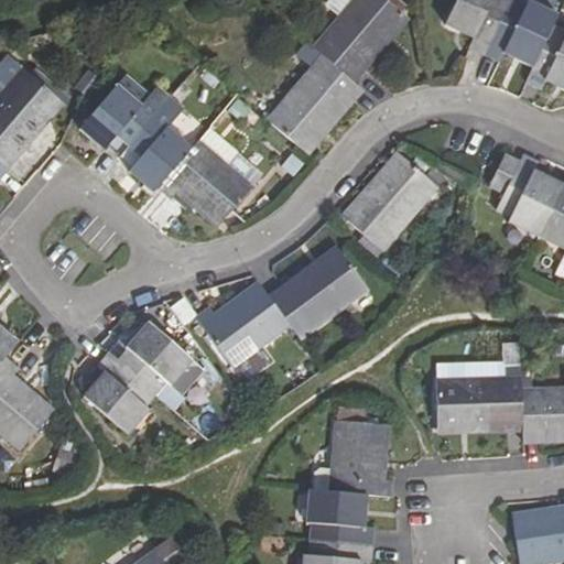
[(356,0),(343,18),(318,49),(327,56),(354,77),(404,14),(401,11),(388,0),(356,0)]
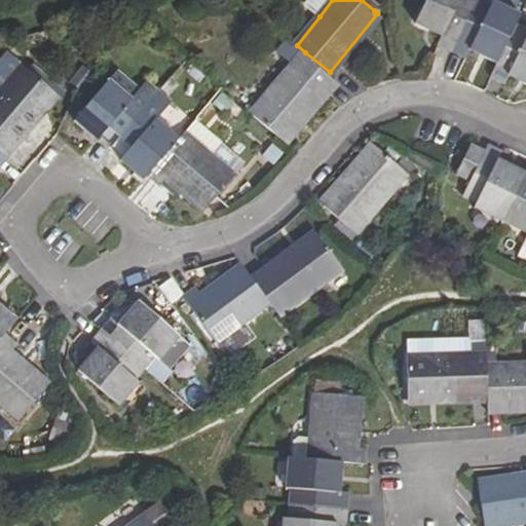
[(320,16),(332,0),(315,0),(317,1),(311,9),(320,16)]
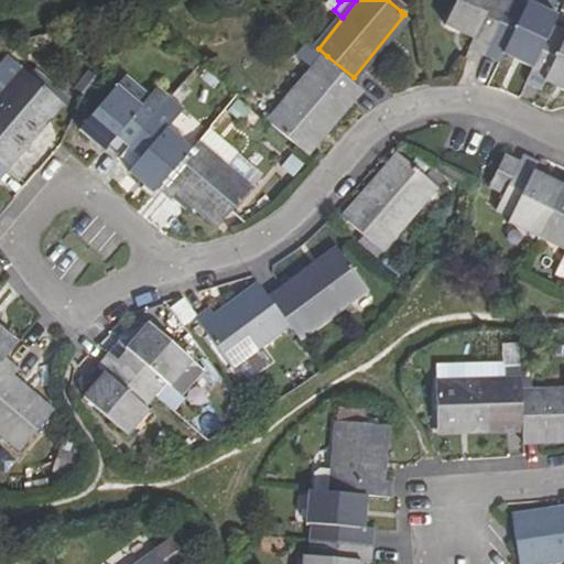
[(405,6),(398,0),(388,0),(401,11),(405,6)]
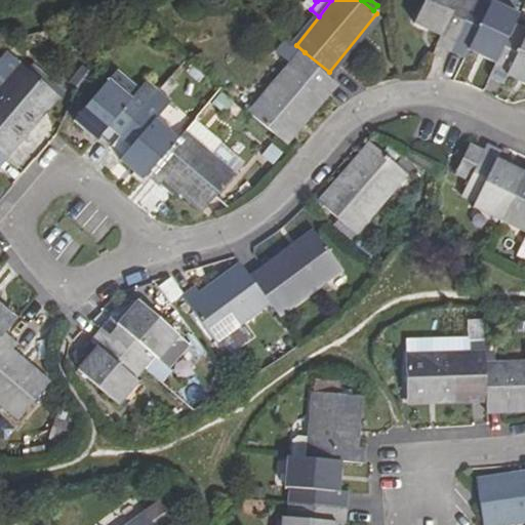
[(452,53),(477,0),(476,0),(428,0),(417,24),(442,36),(437,47),(452,53)]
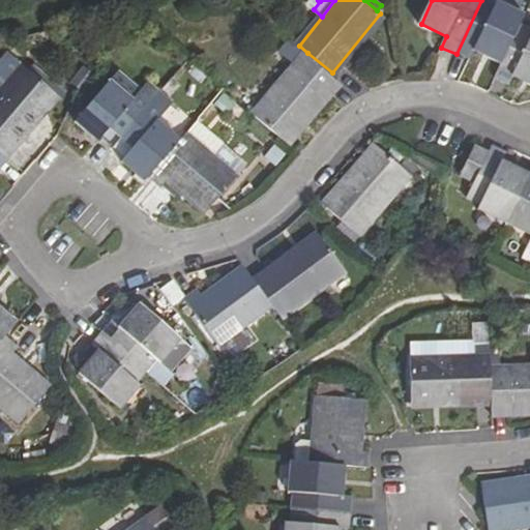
[(496,8),(481,0),(457,54),(470,61),(475,52),(502,65),(522,24),(526,16),(499,3),(496,8)]
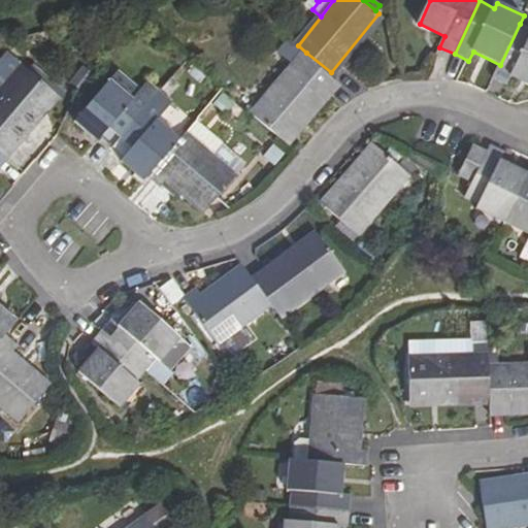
[(527,27),(520,24),(500,65),(495,76),(509,84),(515,75),(527,80),(527,27)]
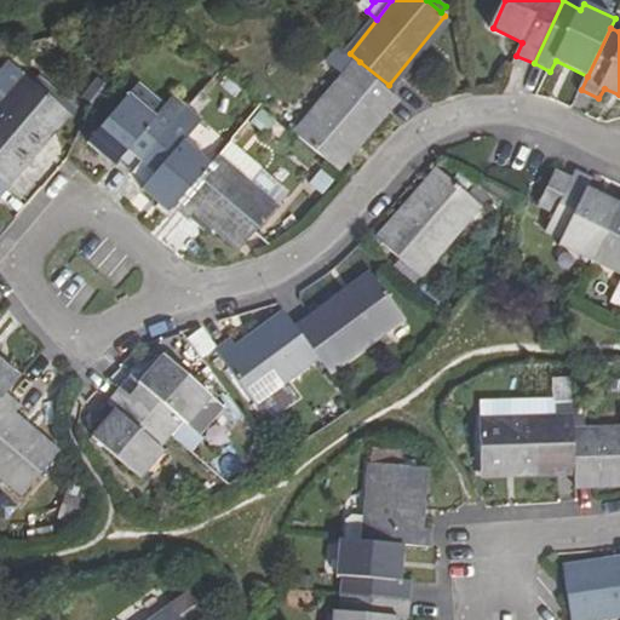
[(360,62),(300,133),(338,166),(400,93),(394,89),(389,85),(360,62)]
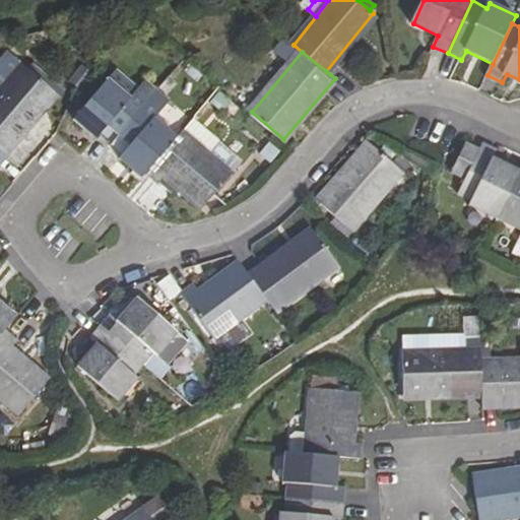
[(20,61),(0,84),(0,145),(1,147),(52,88),(20,61)]
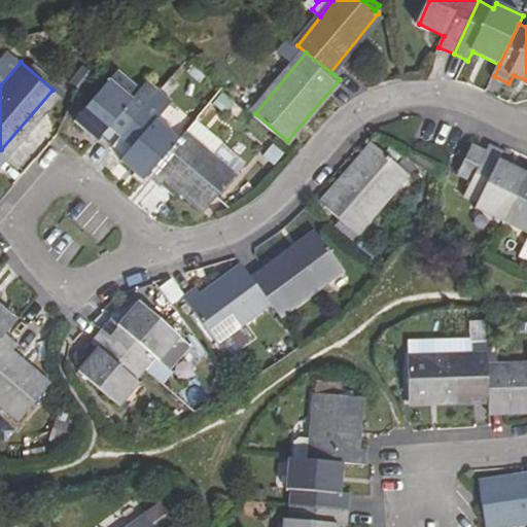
[(74,119),(97,140),(100,135),(112,145),(120,135),(144,107),(146,106),(135,96),(131,99),(108,78),(74,119)]
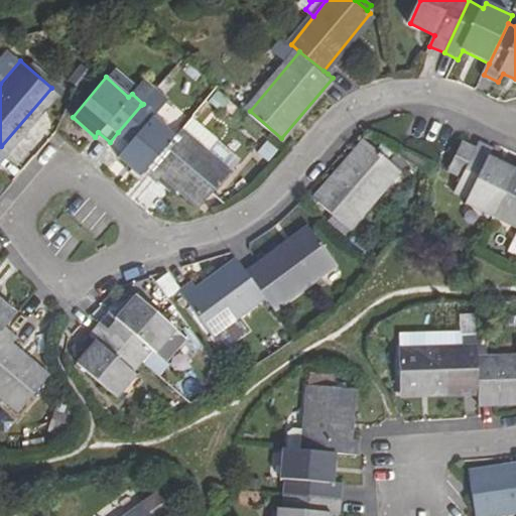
[(121,151),(117,155),(141,175),(144,171),(173,138),(175,136),(152,116),(154,113),(143,104),(141,105),(118,132),(110,142),(121,151)]
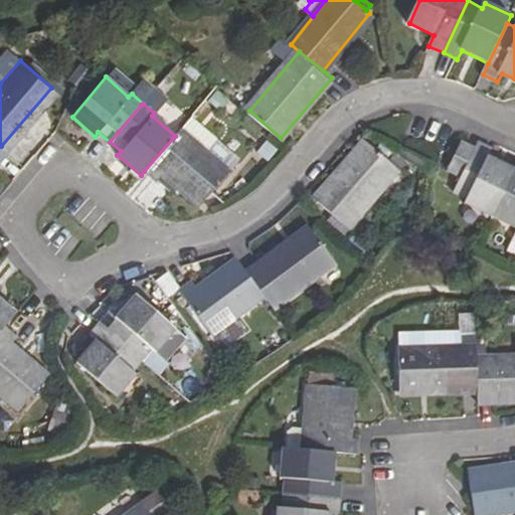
[(216,138),(191,117),(181,128),(206,150),(216,138)]
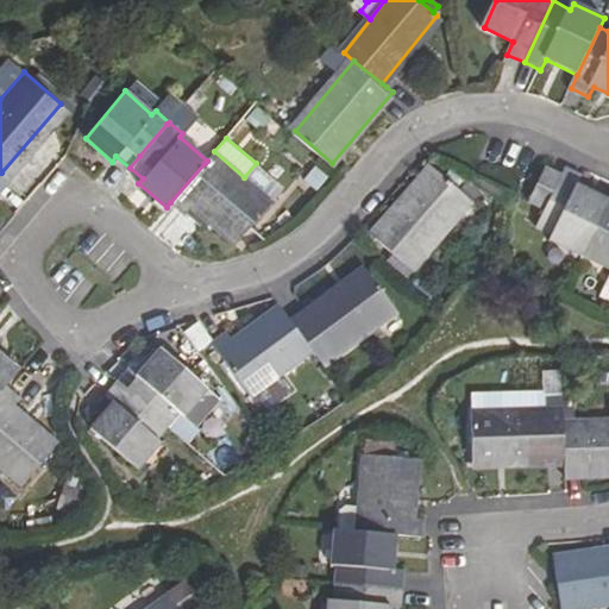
[(205,163),(170,202),(184,214),(187,212),(195,203),(209,215),(238,239),(271,201),(244,177),(214,151),(207,161),(205,163)]
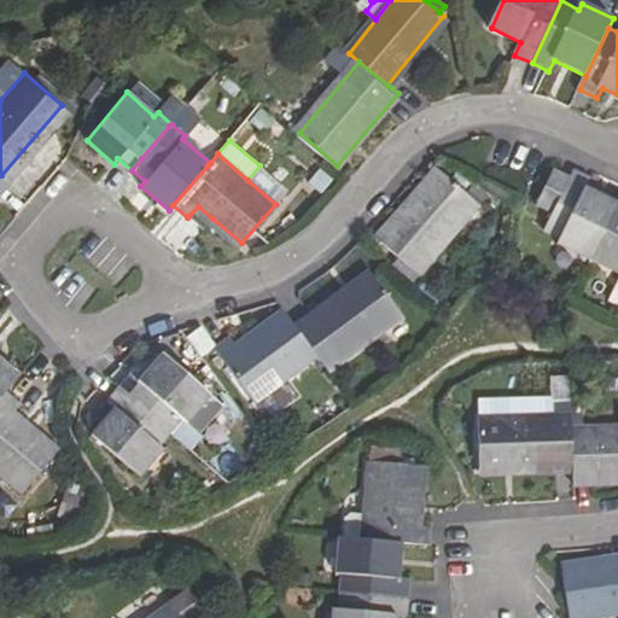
[(543,186),(560,196),(572,170),(557,163),(543,186)]
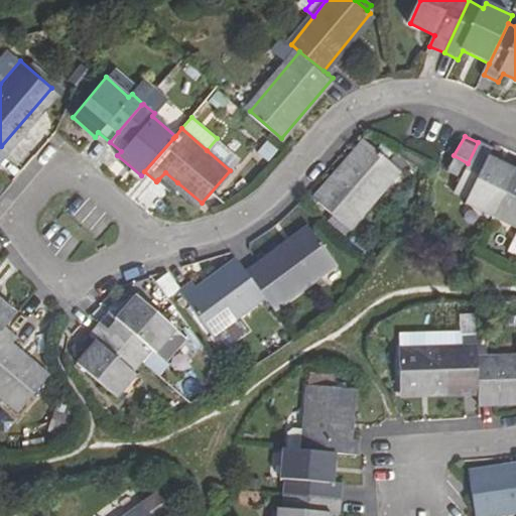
[(400,165),(367,138),(319,197),(352,224),(400,165)]
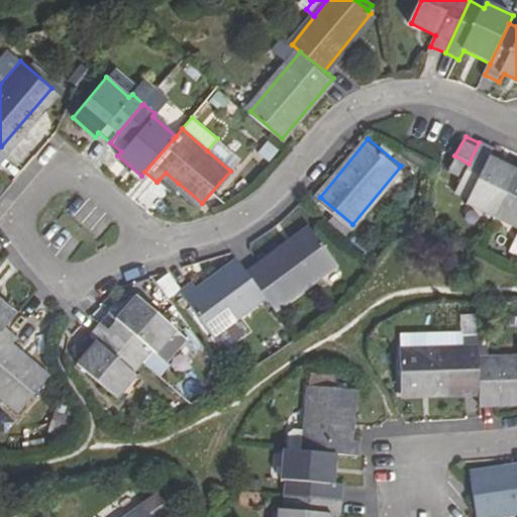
[(493,146),(481,141),(479,142),(469,164),(461,178),(455,191),(469,198),(467,203),(493,215),(516,168),(489,154),(493,146)]
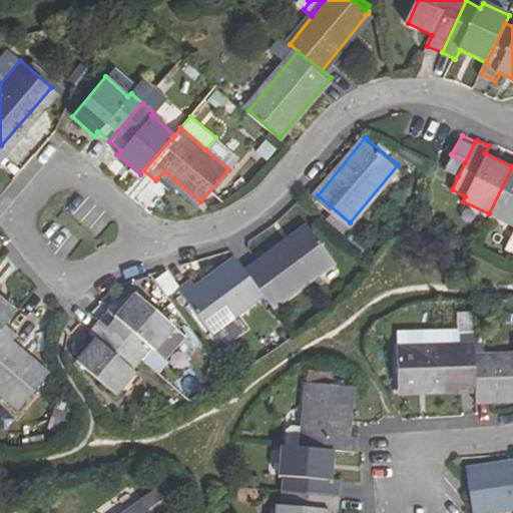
[(512,167),(512,166),(489,213),(512,224),(512,167)]
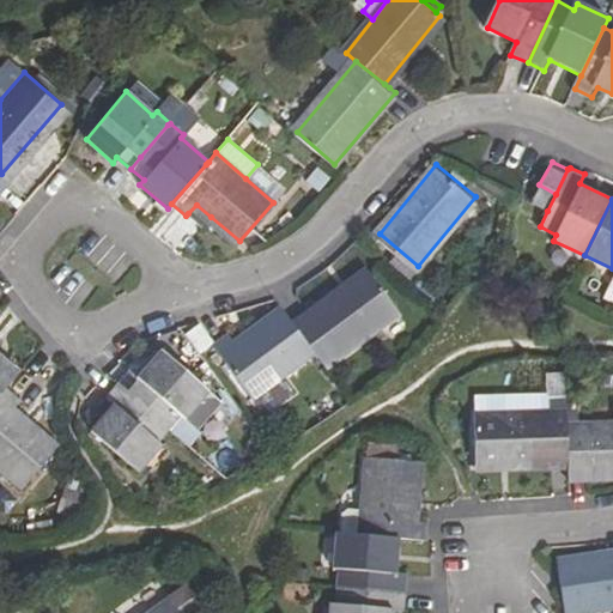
[(196,205),(188,213),(202,226),(207,220),(211,217),(196,205)]
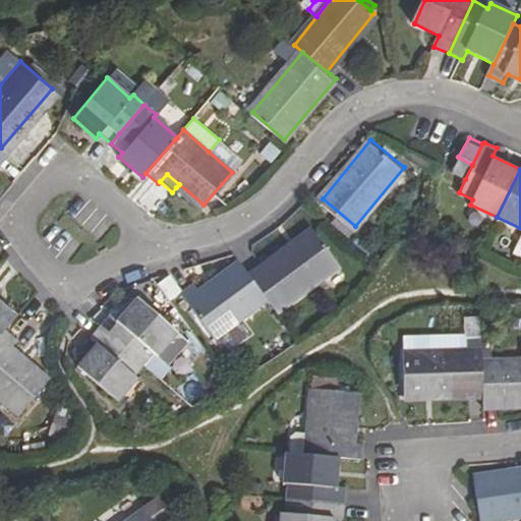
[(179,184),(176,187),(199,209),(204,205),(179,184)]
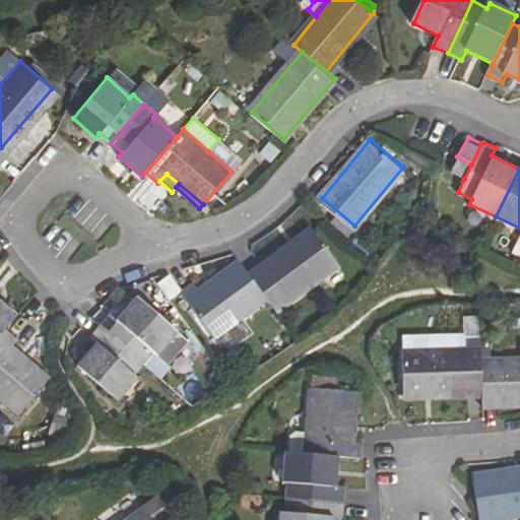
[(312,230),(250,274),(266,297),(274,308),(336,263),(312,230)]
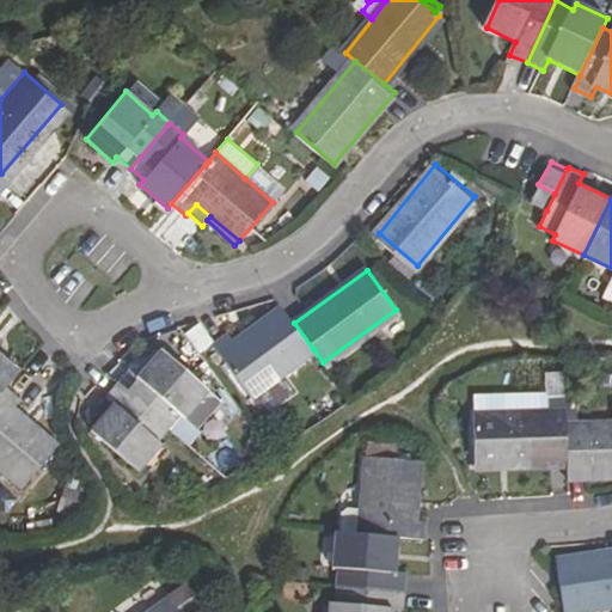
[(291,317),(283,308),(236,344),(232,340),(226,331),(210,342),(249,395),(281,373),(313,349),(294,323),(291,317)]
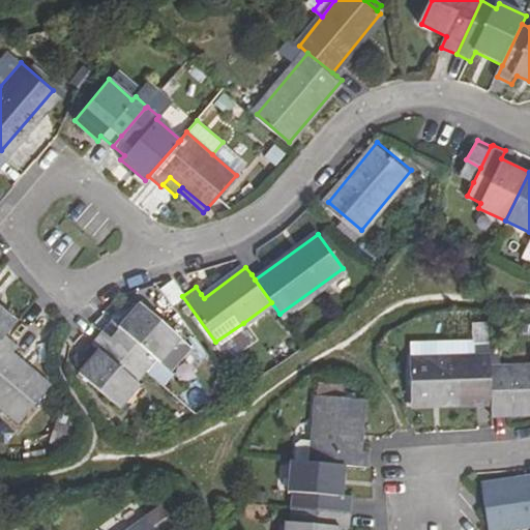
[(0,343),(6,335),(19,322),(0,304),(0,297),(2,295),(0,293),(0,343)]
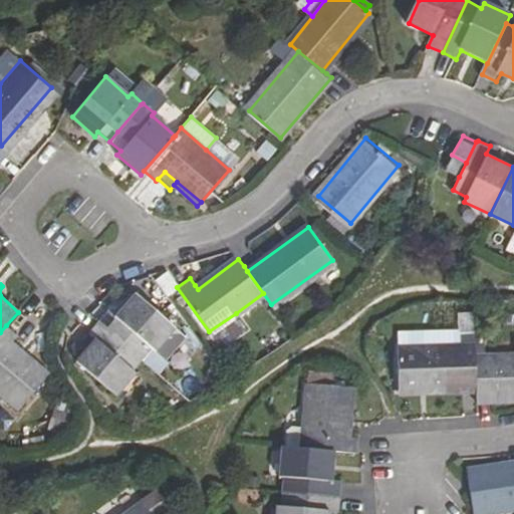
[(106,307),(96,318),(140,355),(150,344),(155,348),(173,327),(134,294),(114,315),(106,307)]
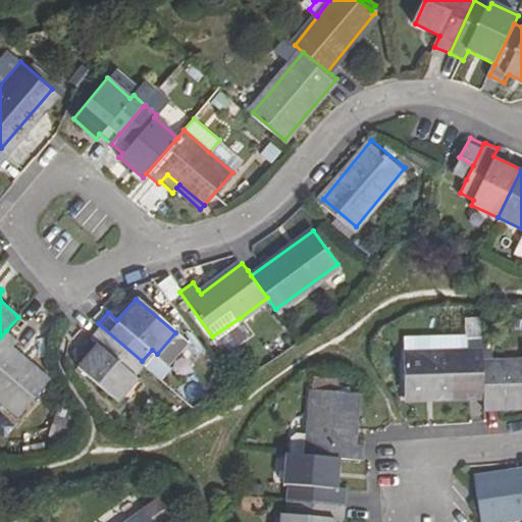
[(240,318),(212,336),(223,352),(243,336),(245,340),(251,334),(251,330),(245,321),(243,322),(240,318)]
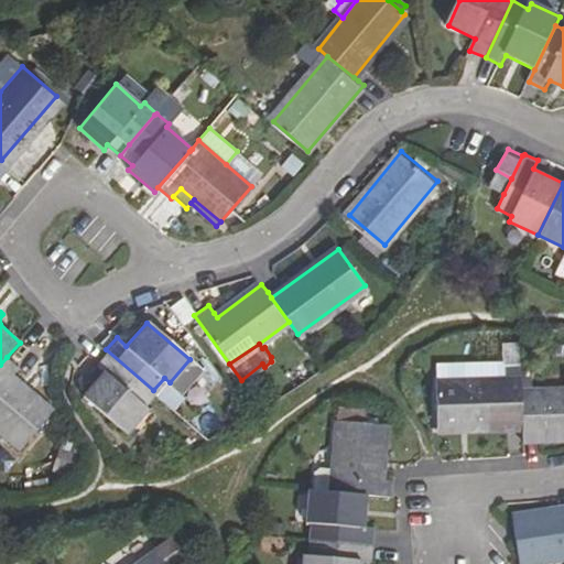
[(153,390),(106,349),(94,364),(102,371),(82,394),(126,432),(145,408),(141,404),(153,390)]
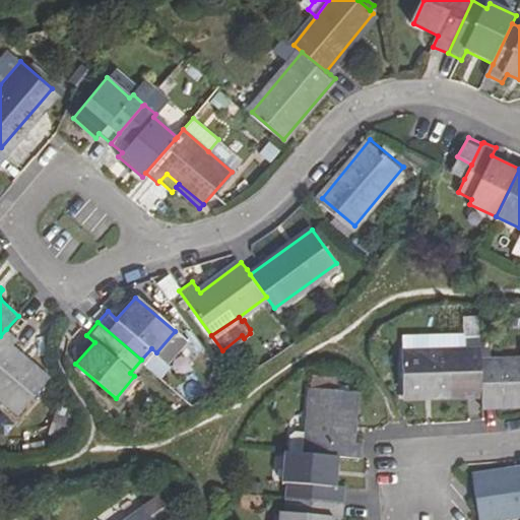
[(0,336),(0,397),(18,414),(46,383),(10,350),(13,345),(18,339),(6,329),(0,336)]
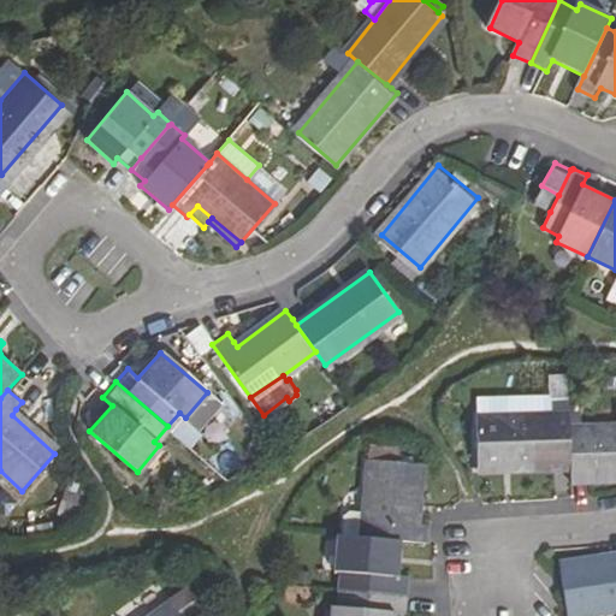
[(569,427),(569,416),(475,420),(478,468),(570,467),(569,427)]
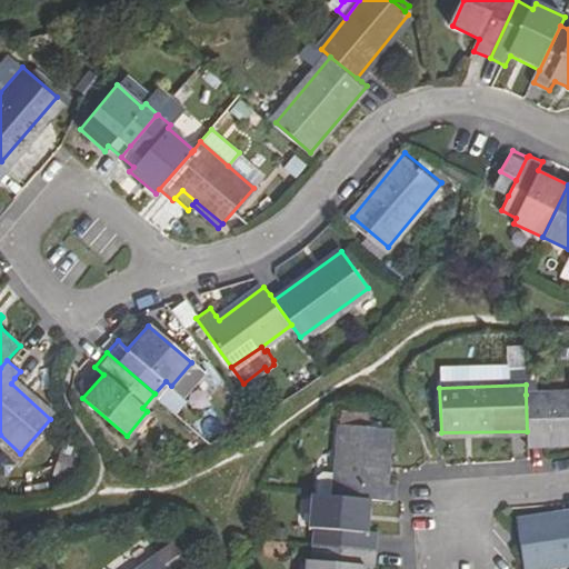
[(568,393),(526,395),(527,431),(527,438),(527,441),(568,440),(568,393)]
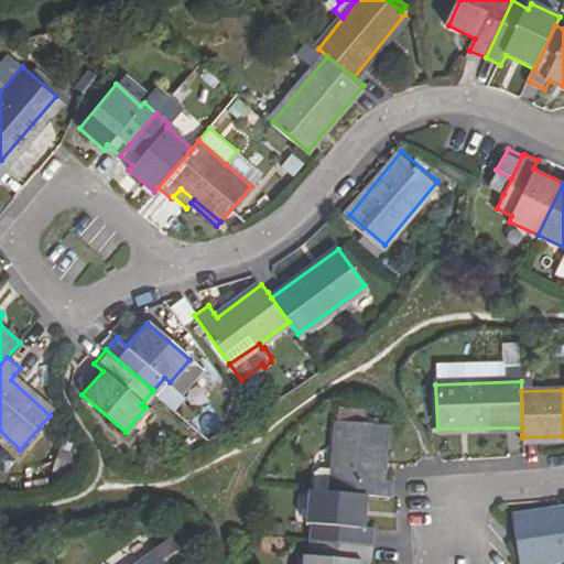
[(335,422),(327,494),(364,497),(388,498),(389,481),(382,480),(375,479),(379,426),(335,422)]
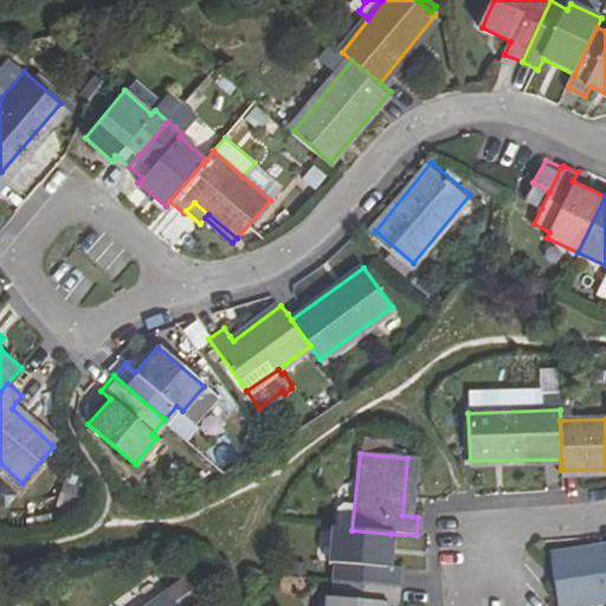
[(352,530),(329,528),(327,562),(334,562),(333,580),(400,586),(401,568),(388,566),(391,534),(352,530)]
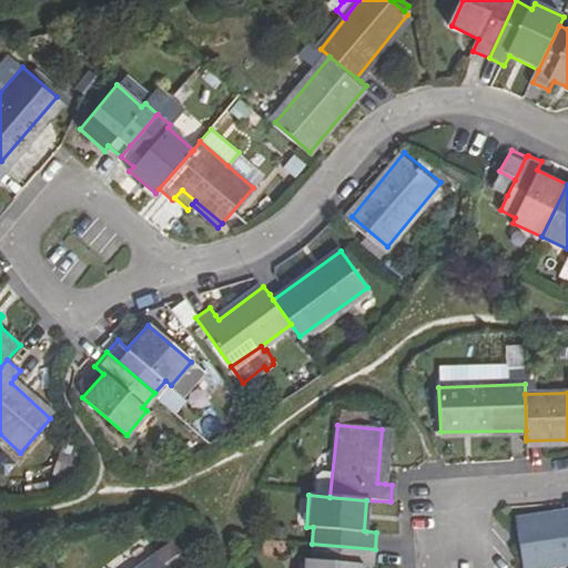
[(524,567),(543,567),(567,565),(567,516),(519,524),(524,567)]
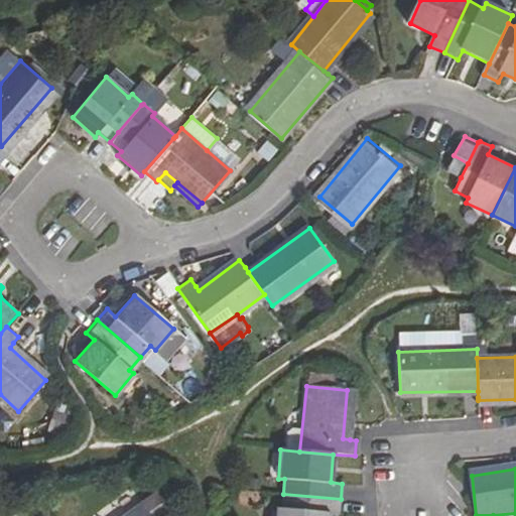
[(164,515),(171,512),(157,494),(141,505),(125,515),(164,515)]
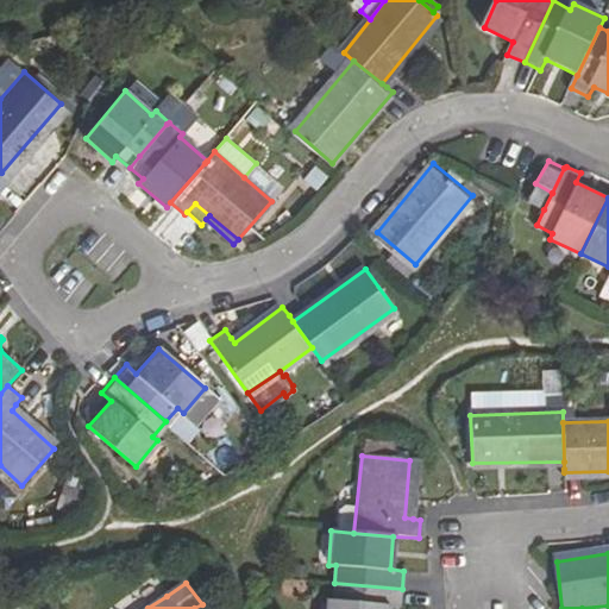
[(402,589),(334,583),(332,601),(325,602),(324,608),(387,608),(388,608),(400,608),(402,589)]
